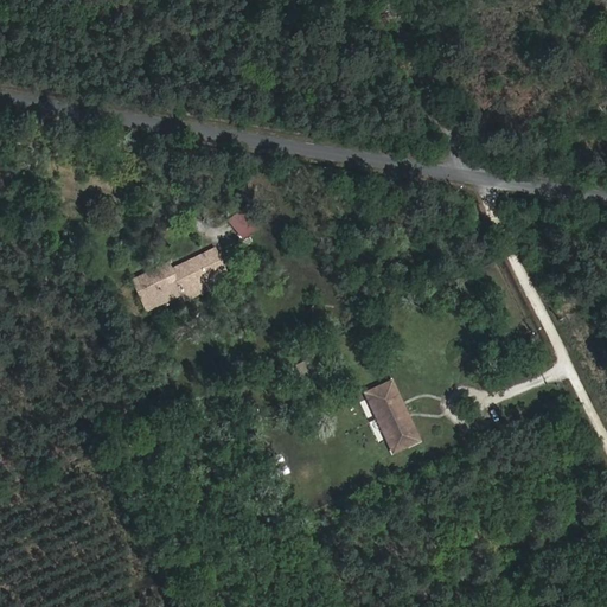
[(185,300),(229,279),(215,249),(171,270),(167,263),(132,281),(147,311),(183,294),(185,300)]
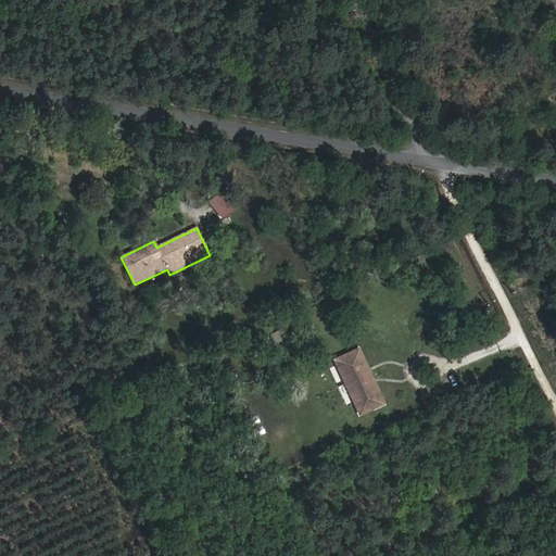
[(289,292),(298,282),(290,276),(282,286),(289,292)]
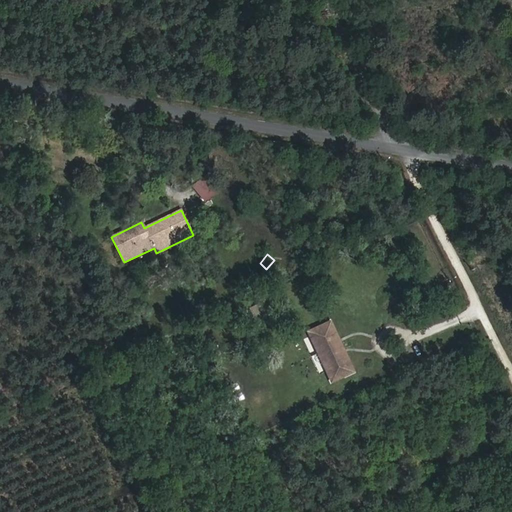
[(271,310),(267,301),(250,308),(254,318),(271,310)]
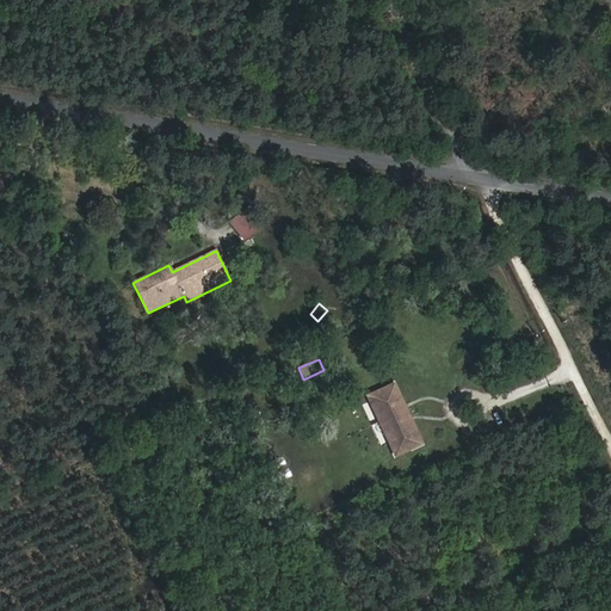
[(395,397),(399,396),(394,384),(389,387),(395,397)]
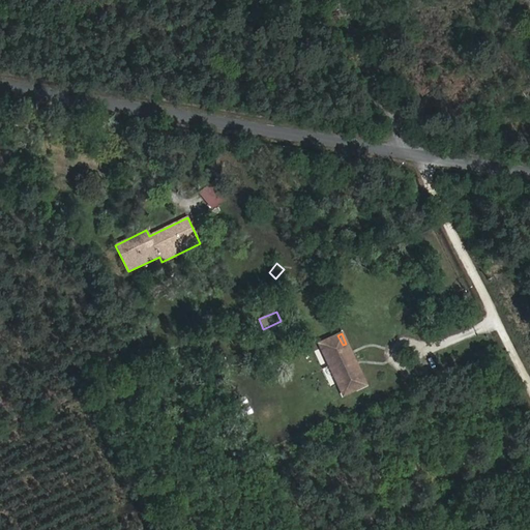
[(355,361),(346,344),(343,345),(337,335),(319,344),(343,394),(356,389),(353,382),(362,378),(357,366),(354,367),(351,362),(355,361)]
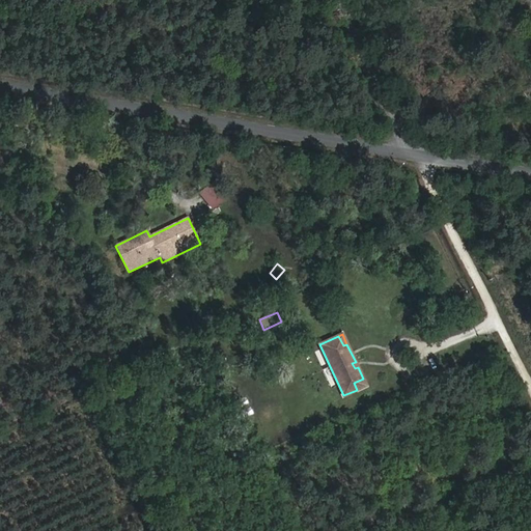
[(357,390),(366,386),(363,379),(354,383),(357,390)]
